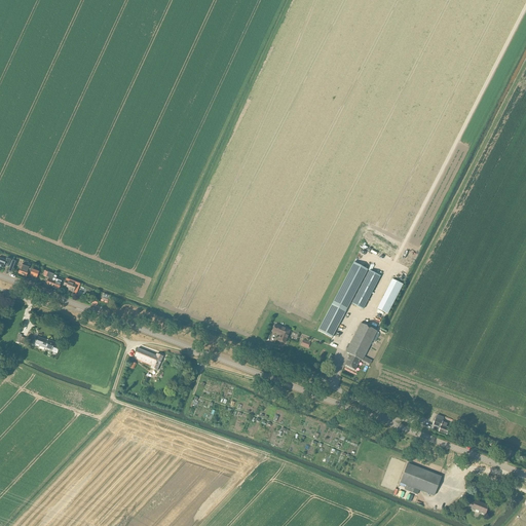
[(6,261),(0,258),(0,267),(3,268),(4,265),(8,266),(10,260),(7,259),(6,261)]
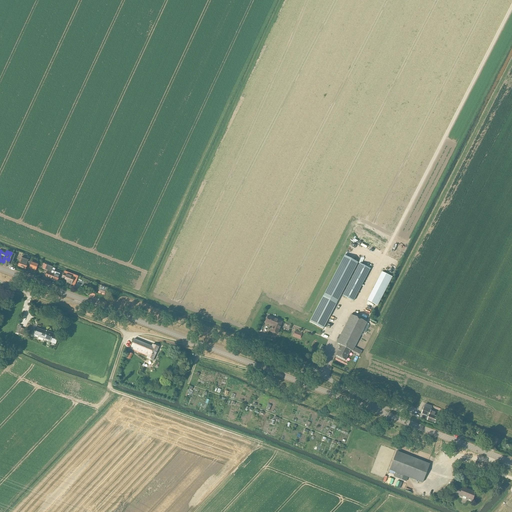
[(323,295),(309,322),(323,329),(337,302),(358,263),(344,256),(323,295)]
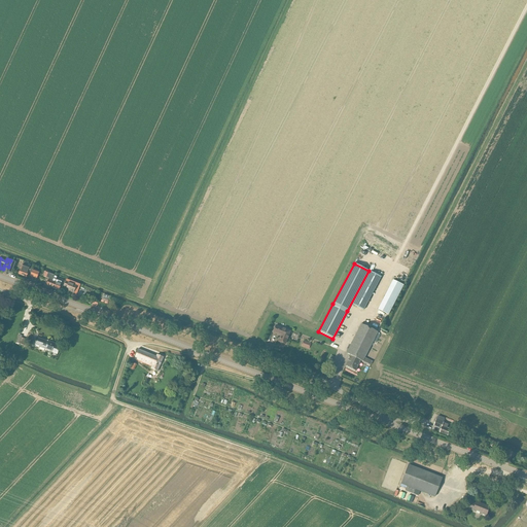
[(30,269),(22,267),(21,269),(19,274),(27,277),(30,269)]
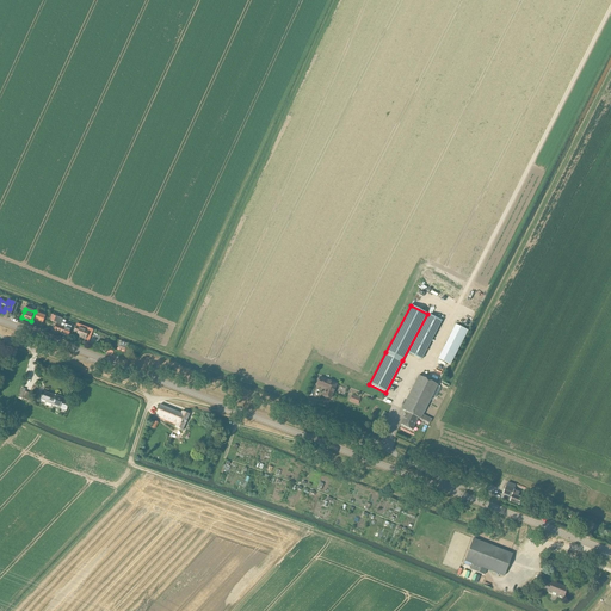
[(43,323),(45,316),(37,313),(35,320),(43,323)]
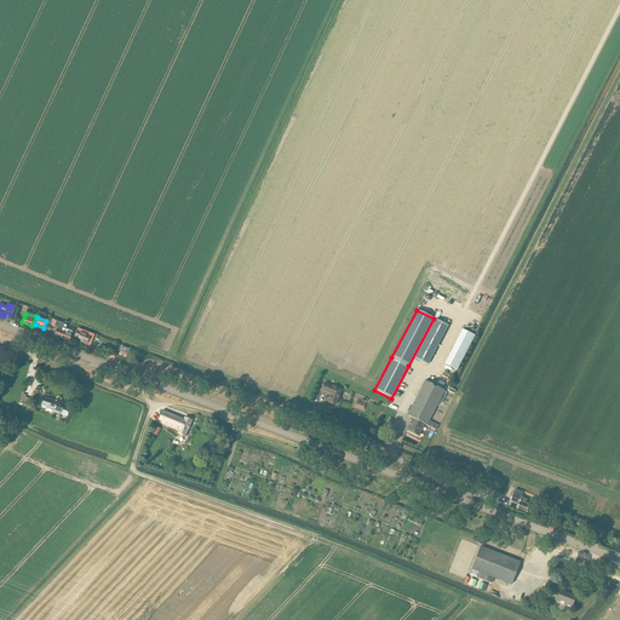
[(428,365),(448,326),(435,319),(414,359),(428,365)]
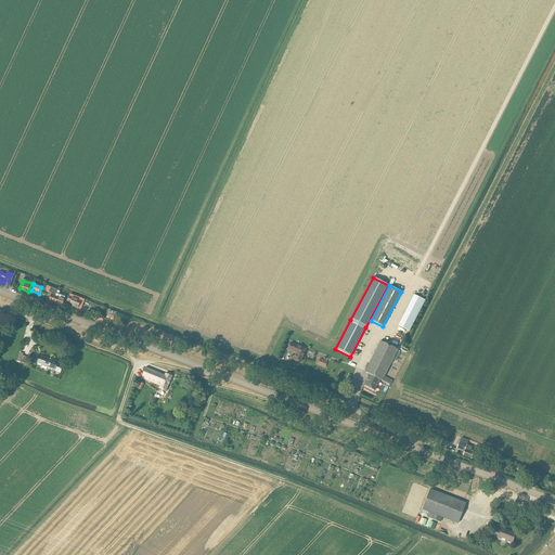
[(55,296),(55,294),(57,289),(51,287),(49,292),(51,293),(49,300),(57,304),(59,298),(55,296)]
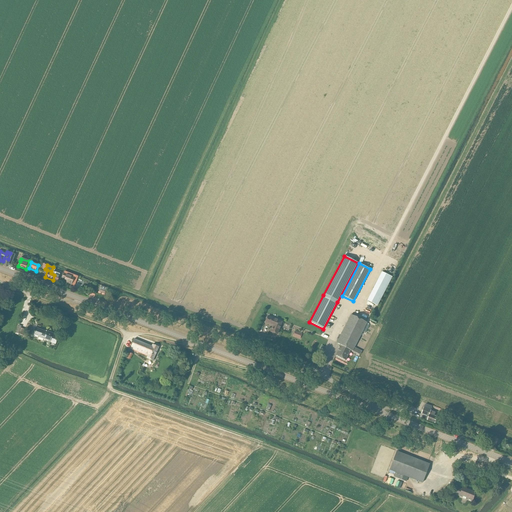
[(54,275),(53,280),(57,282),(59,277),(58,276),(59,274),(51,271),(51,273),(54,275)]
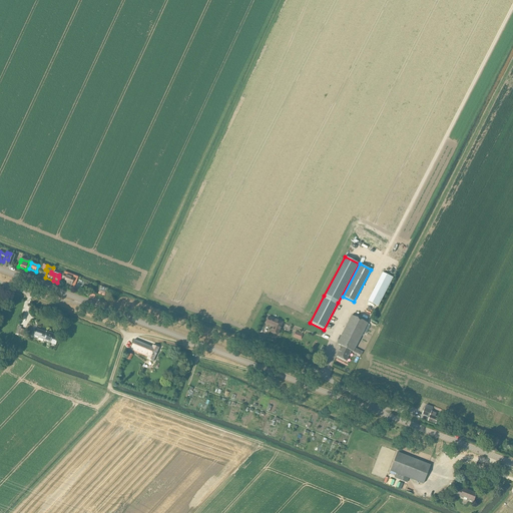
[(75,284),(78,277),(76,276),(63,272),(63,274),(64,274),(62,280),(65,281),(64,283),(71,286),(72,283),(75,284)]
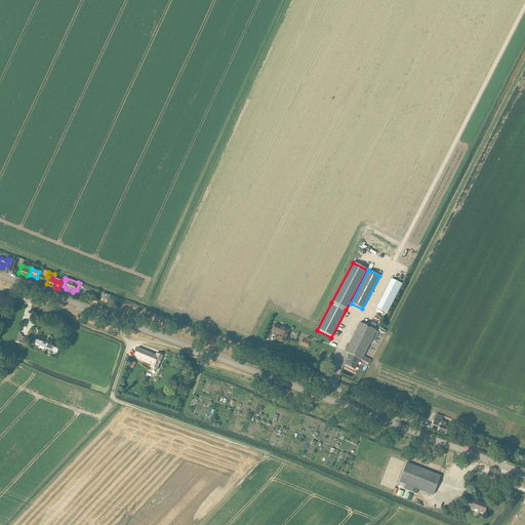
[(387,314),(402,284),(392,279),(376,308),(387,314)]
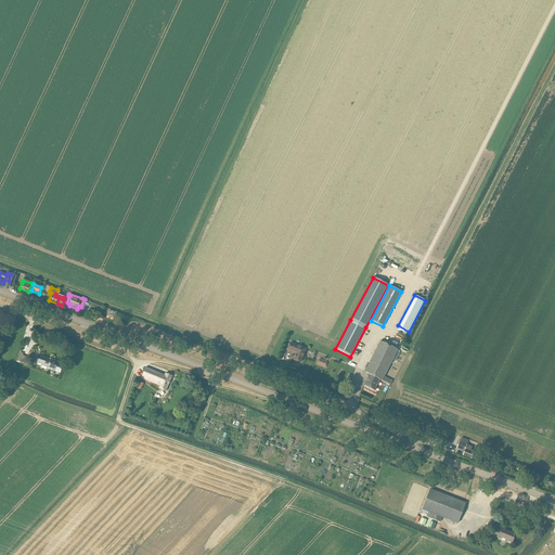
[(369,374),(363,385),(374,390),(379,379),(382,381),(384,376),(391,363),(392,364),(395,360),(396,361),(400,352),(397,351),(398,350),(381,340),(364,372),(369,374)]
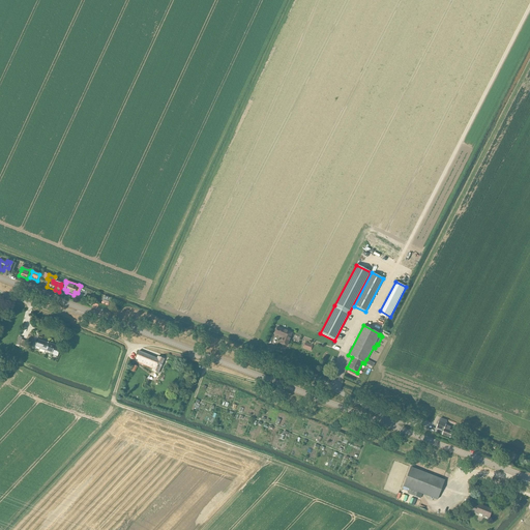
[(288,347),(293,333),(277,327),(275,334),(284,337),(281,344),(288,347)]
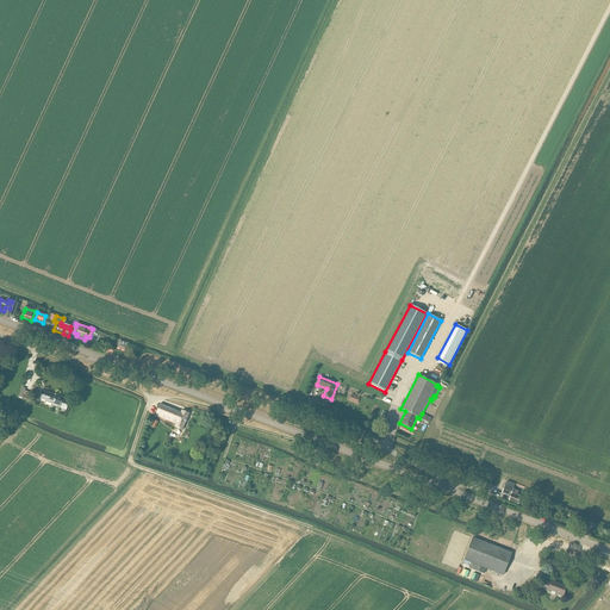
[(56,396),(43,391),(39,398),(45,400),(45,402),(60,406),(63,397),(56,394),(56,396)]
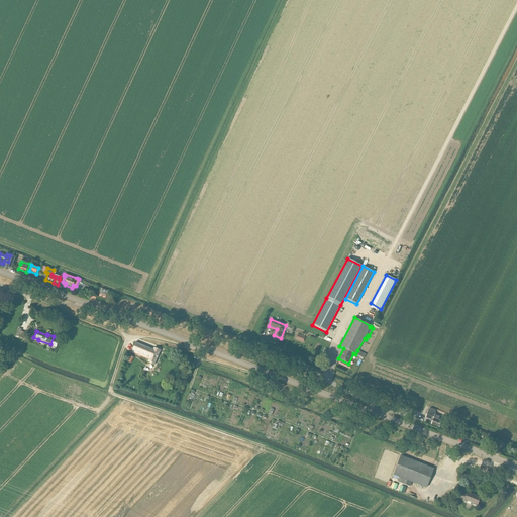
[(303,342),(305,337),(298,334),(296,339),(303,342)]
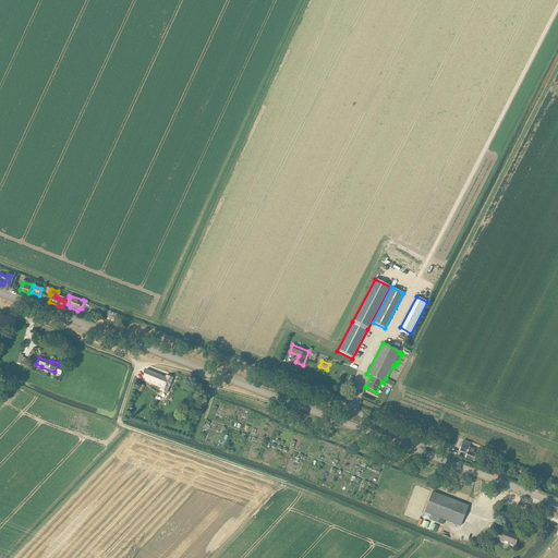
[(166,377),(146,370),(142,380),(160,388),(159,390),(167,393),(173,378),(166,376),(166,377)]
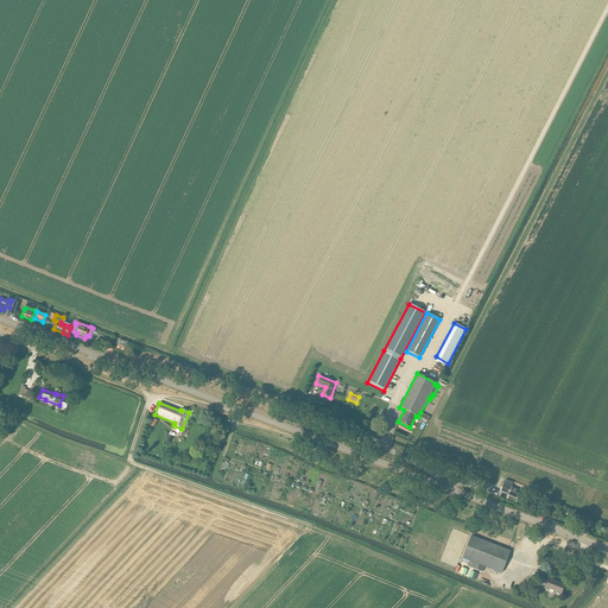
[(517,502),(519,494),(517,493),(518,489),(512,488),(512,487),(504,485),(501,491),(510,494),(508,495),(507,494),(506,498),(507,499),(517,502)]
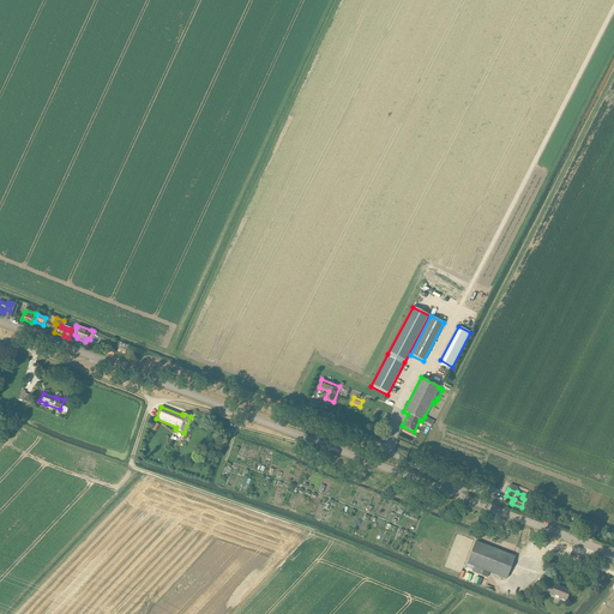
[(593,541),(594,537),(599,527),(590,524),(585,537),(593,541)]
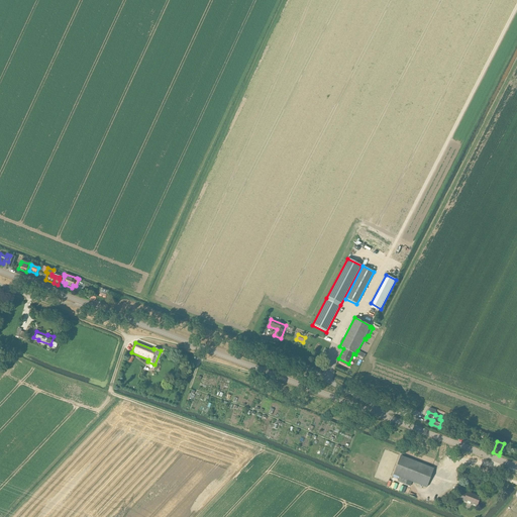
[(426,488),(434,469),(400,455),(393,475),(394,476),(394,478),(398,480),(397,482),(406,485),(407,481),(412,482),(426,488)]
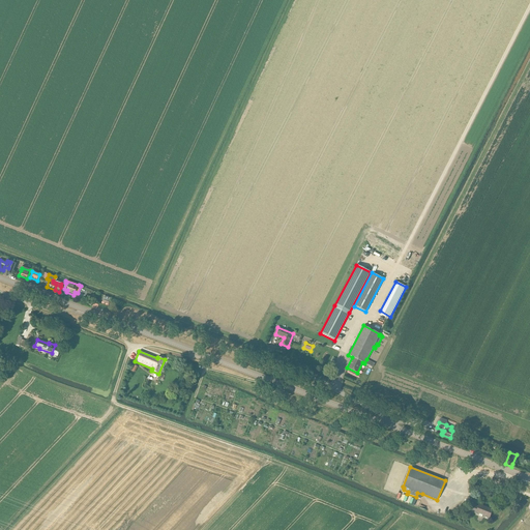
[(493,509),(480,504),(479,507),(474,505),(472,512),(476,514),(477,513),(484,517),(484,518),(490,519),(493,509)]
